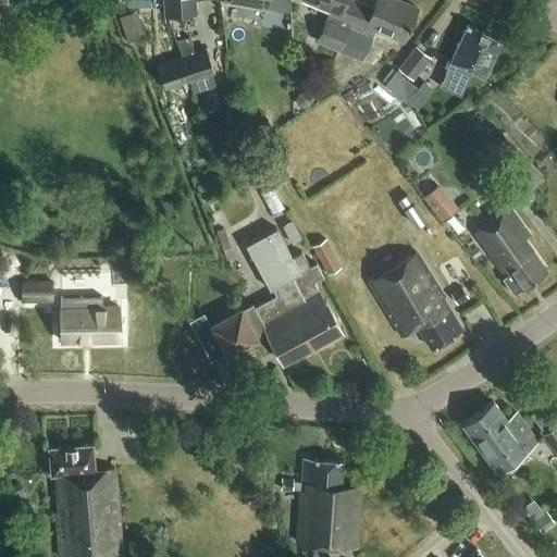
[(196,0),(166,0),(166,13),(197,12),(196,0)]
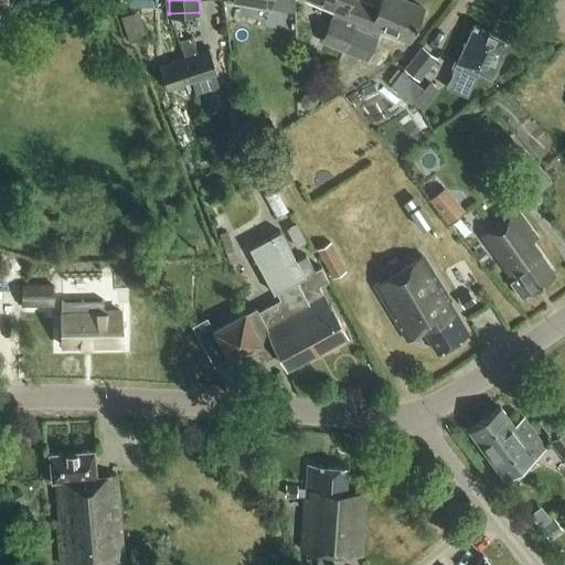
[(231,0),(268,7),(296,12),(295,0),(231,0)]
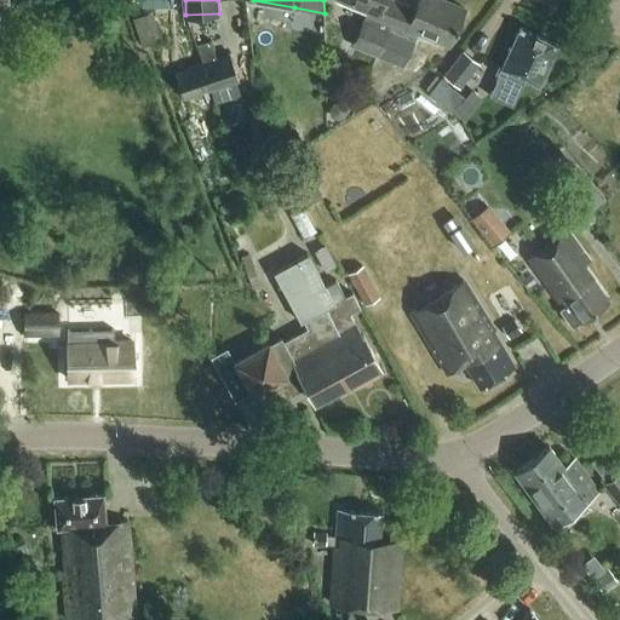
[(378,61),(388,35),(402,0),(401,0),(336,0),(337,0),(369,13),(354,52),(378,61)]
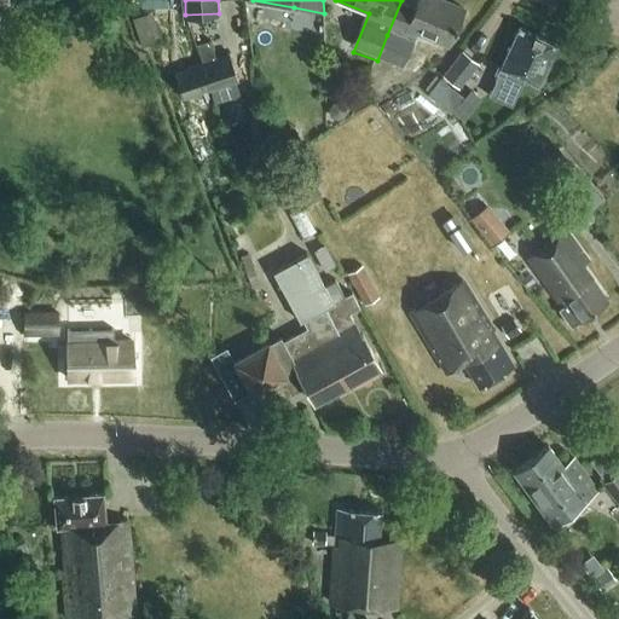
[(414,0),(412,5),(401,0),(387,35),(411,45),(416,33),(447,46),(463,10),(438,0),(414,0)]
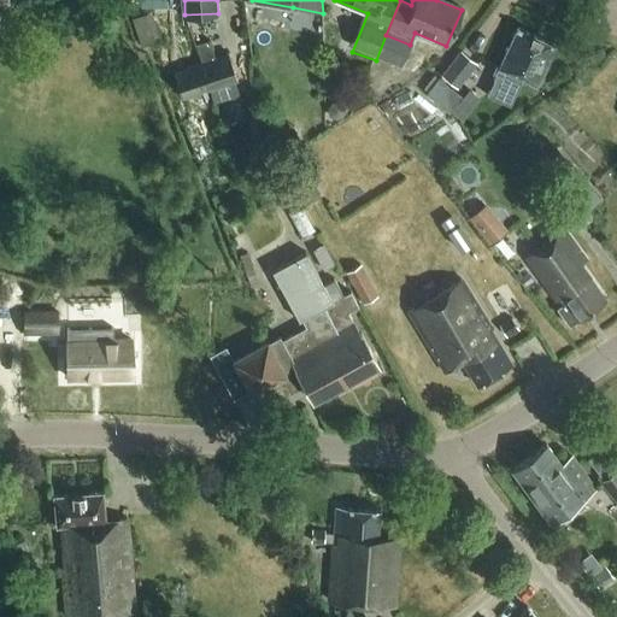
[(510,104),(523,77),(536,83),(557,43),(521,25),(487,93),(510,104)]
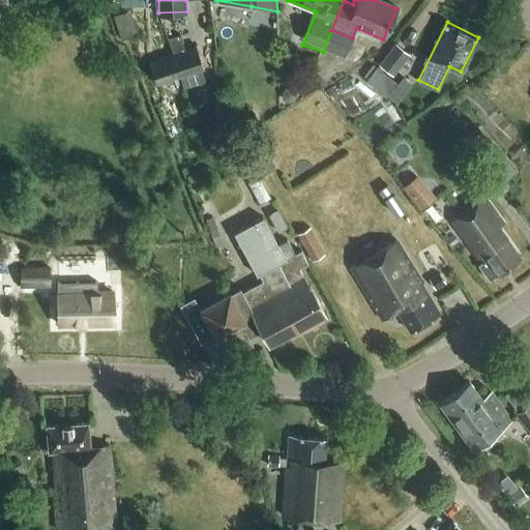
[(178,34),(170,37),(171,43),(178,63),(182,75),(186,87),(205,81),(201,68),(203,67),(195,43),(182,49),(178,34)]
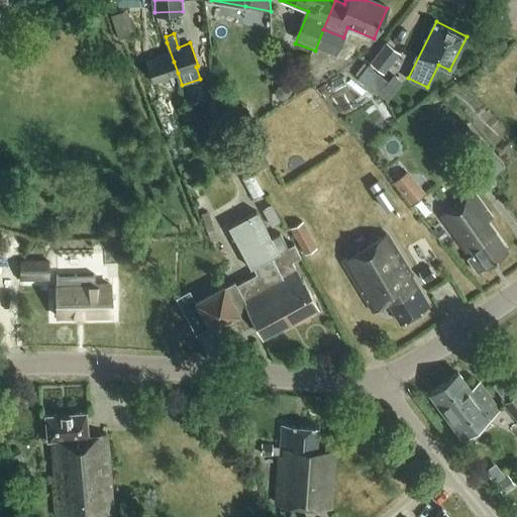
[(168,50),(144,59),(152,82),(178,73),(174,62),(167,42),(166,36),(163,37),(168,50)]
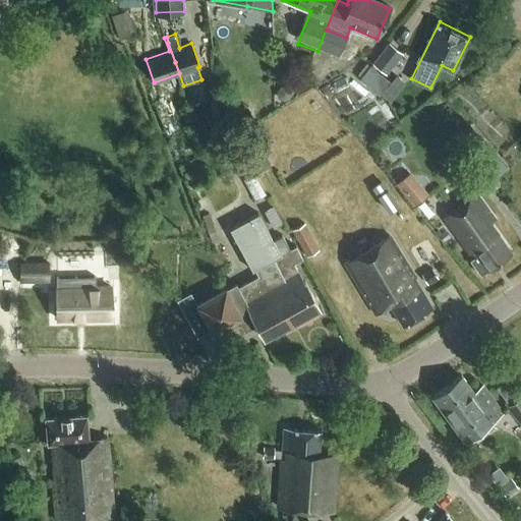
[(387,72),(402,54),(388,43),(372,61),(387,72)]
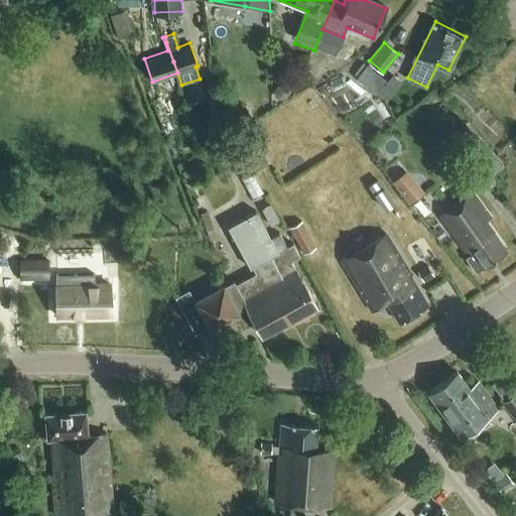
[(276,87),(274,92),(275,98),(280,100),(285,99),(288,94),(286,88),(282,86),(276,87)]
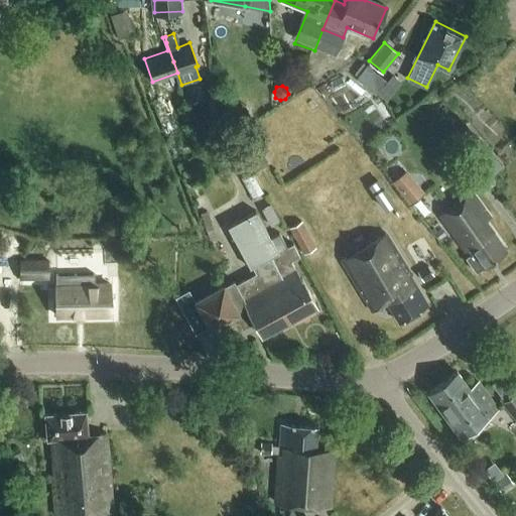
[(406,170),(393,181),(410,203),(423,191),(406,170)]
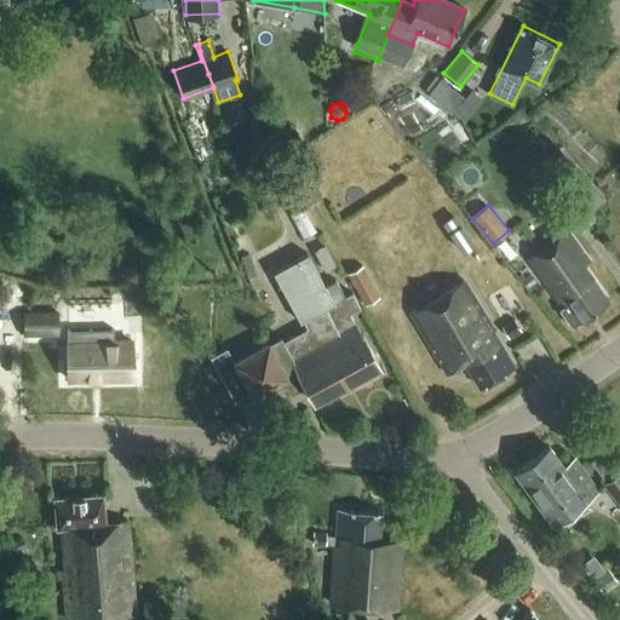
[(573,329),(610,303),(586,268),(591,264),(568,231),(529,258),(563,305),(558,309),(573,329)]
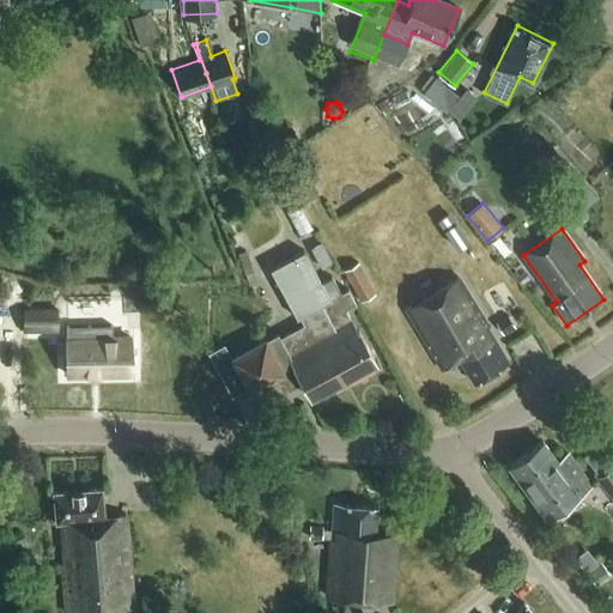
[(299,317),(303,325),(280,337),(277,331),(231,354),(250,392),(281,375),(289,388),(302,381),(311,398),(377,363),(346,305),(354,302),(349,290),(341,293),(332,277),(321,283),(304,250),(268,269),(296,320),(299,317)]
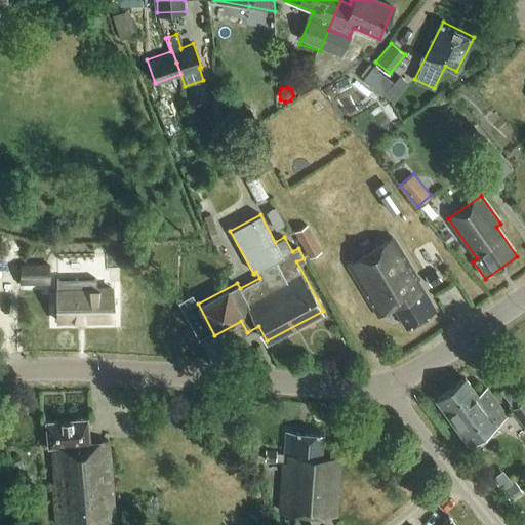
[(307,225),(294,232),(308,256),(321,250),(307,225)]
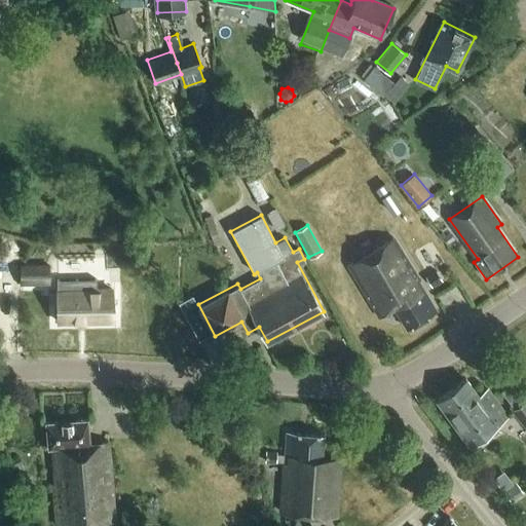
[(408,328),(438,309),(393,237),(347,265),(380,317),(396,307),(408,328)]
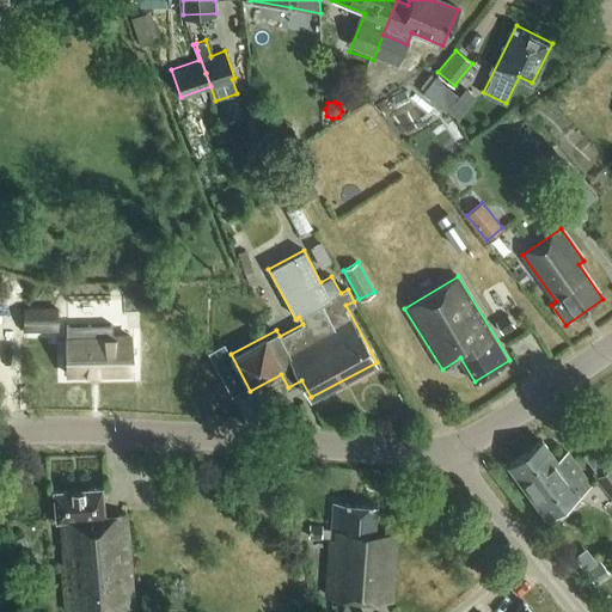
[(22,310),(23,331),(57,330),(57,308),(22,310)]
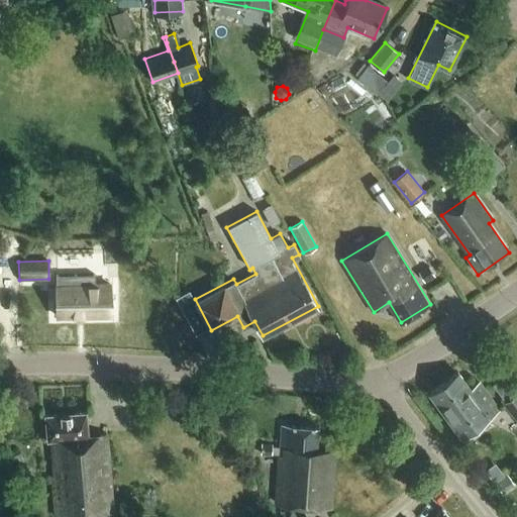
[(429,267),(419,273),(424,282),(434,276),(429,267)]
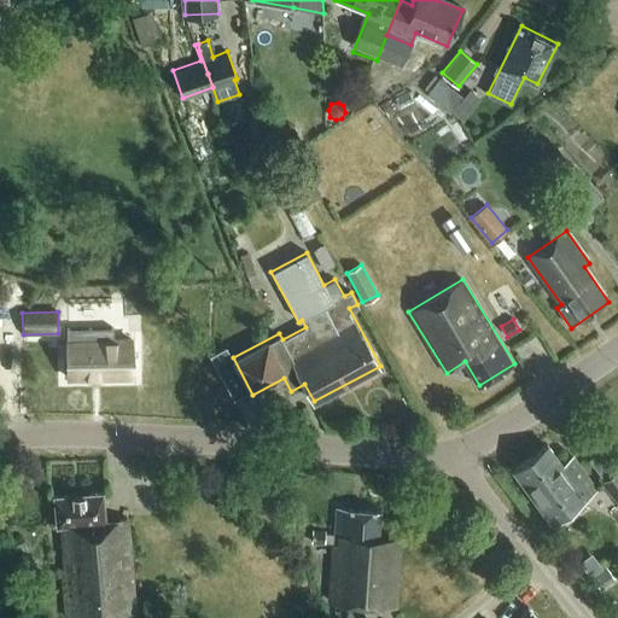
[(133,377),(133,339),(69,340),(70,379),(133,377)]
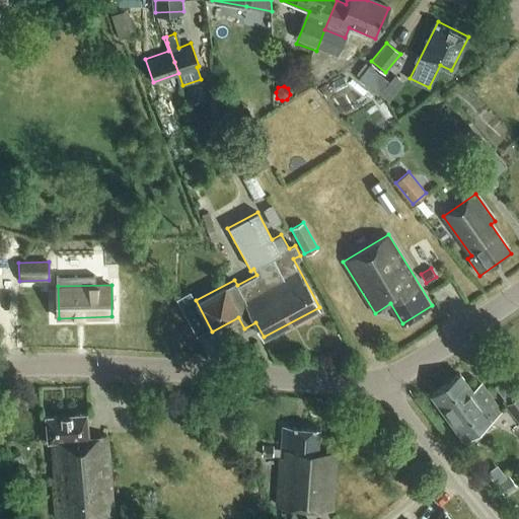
[(461,438),(500,410),(479,382),(469,388),(458,372),(429,393),(461,438)]
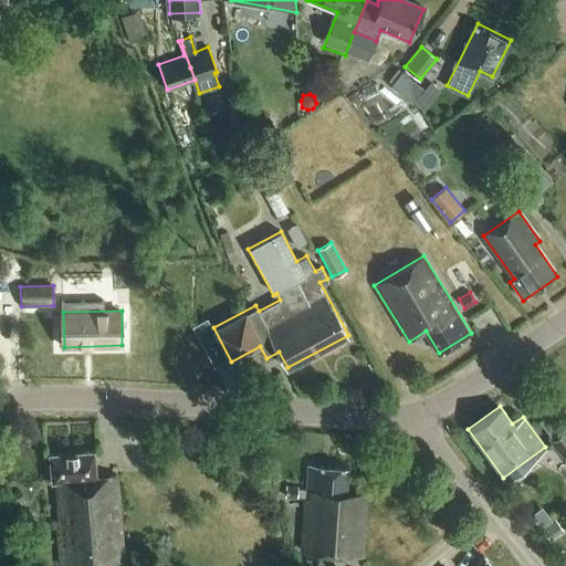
[(565,460),(565,430),(552,441),(565,460)]
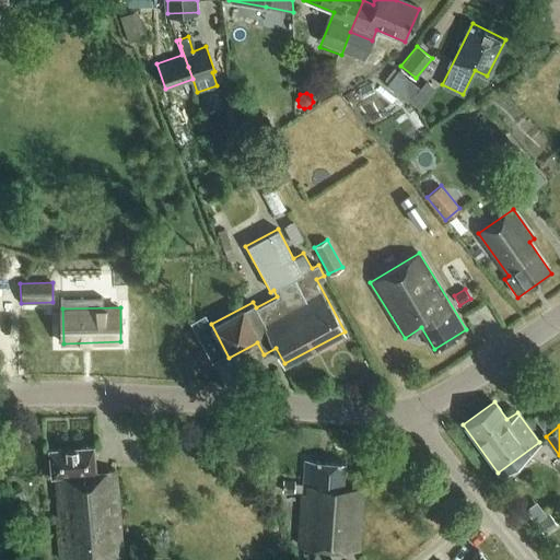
[(53,490),(58,559),(121,556),(116,473),(94,474),(92,446),(50,450),(51,478),(56,478),(56,489),(53,490)]
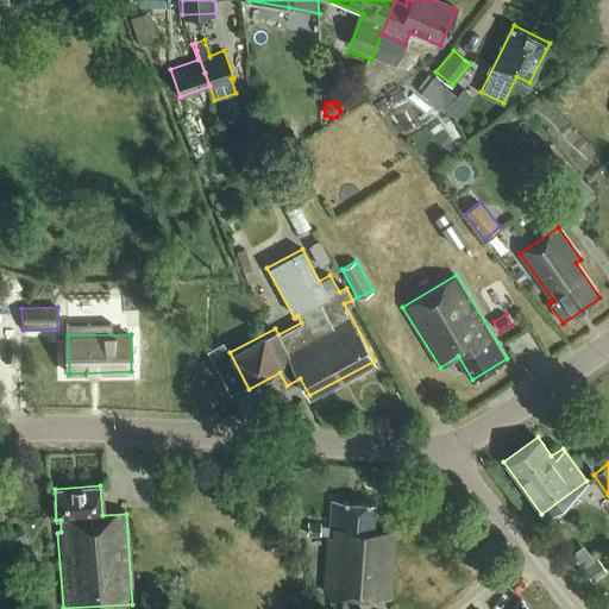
[(390,597),(395,534),(370,532),(372,504),(331,501),(324,592),(390,597)]
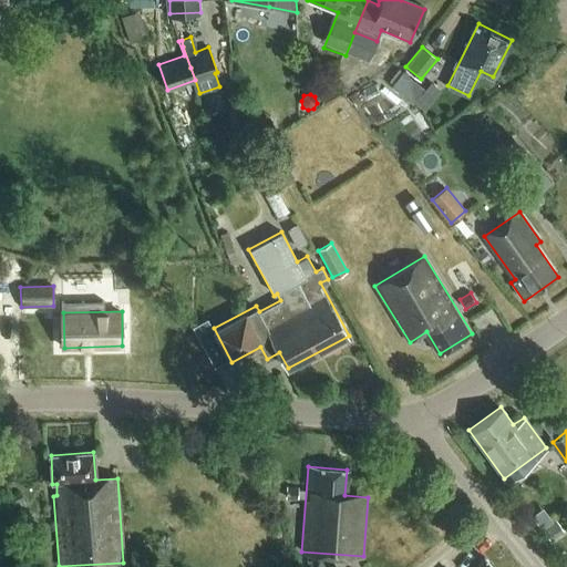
[(286,485),(285,498),(297,498),(298,486),(286,485)]
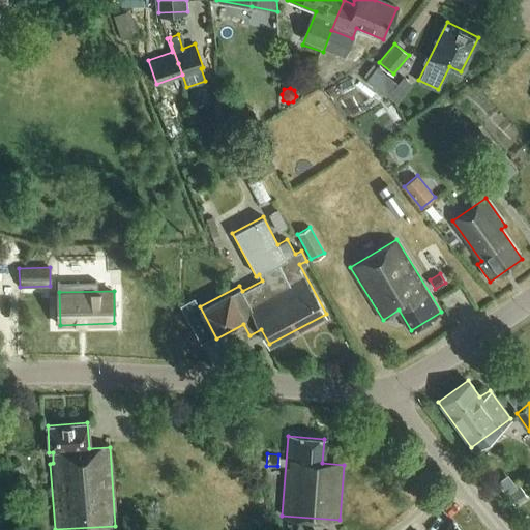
[(500,490),(511,505),(526,495),(519,484),(512,489),(509,483),(500,490)]
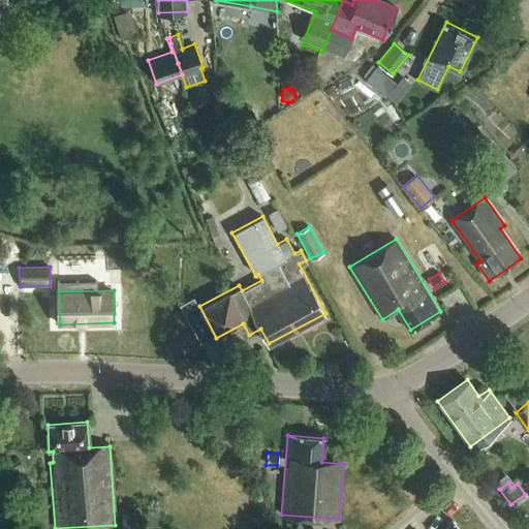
[(9,499),(0,502),(0,517),(13,512),(9,499)]
